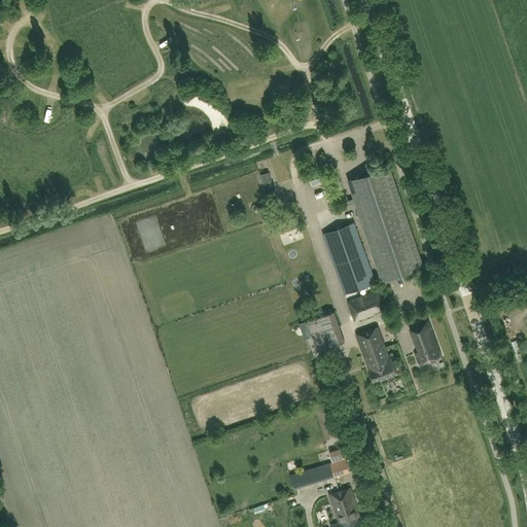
[(310,161),(319,160),(318,147),(308,148),(310,161)]
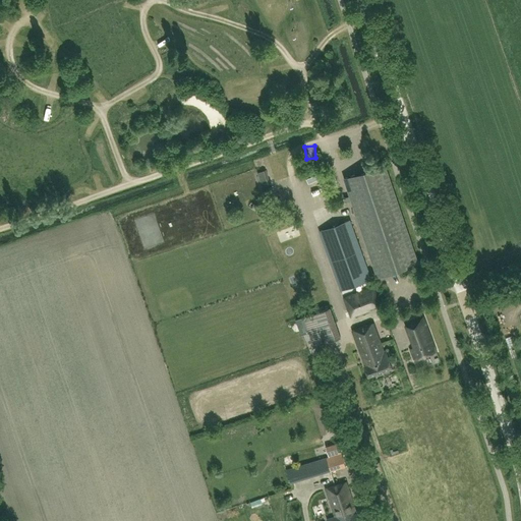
[(345,178),(378,277),(418,264),(386,165),(345,178)]
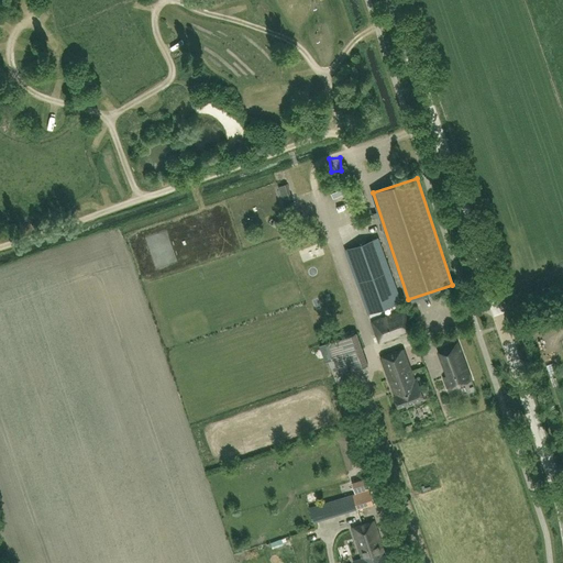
[(278,187),(283,201),(291,198),(287,184),(278,187)]
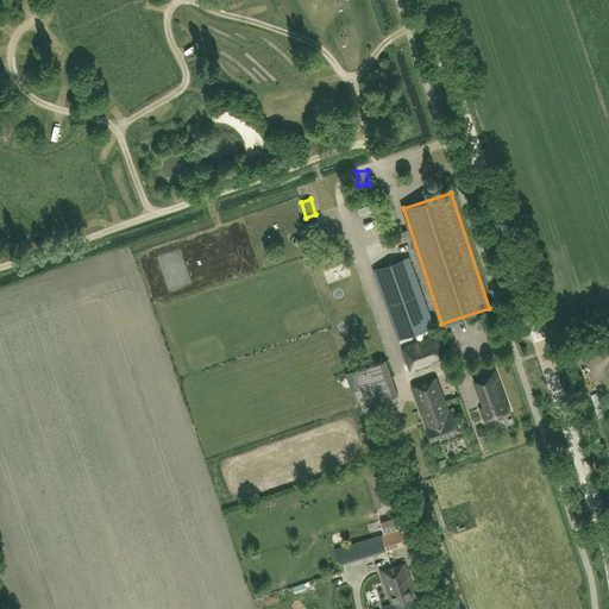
[(409,258),(375,270),(400,339),(434,327),(409,258)]
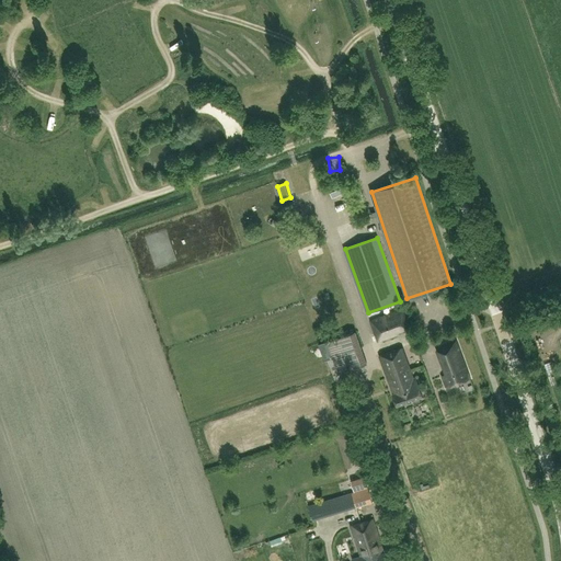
[(402,310),(371,320),(378,342),(410,331),(402,310)]
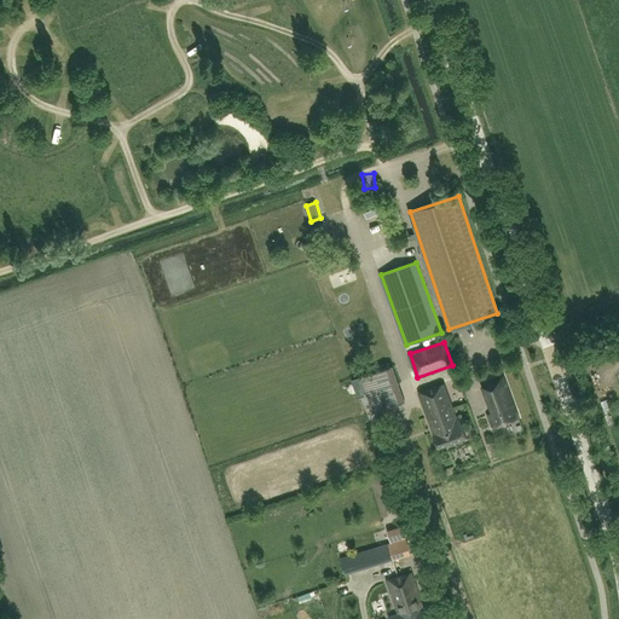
[(392,366),(362,377),(375,412),(405,401),(392,366)]
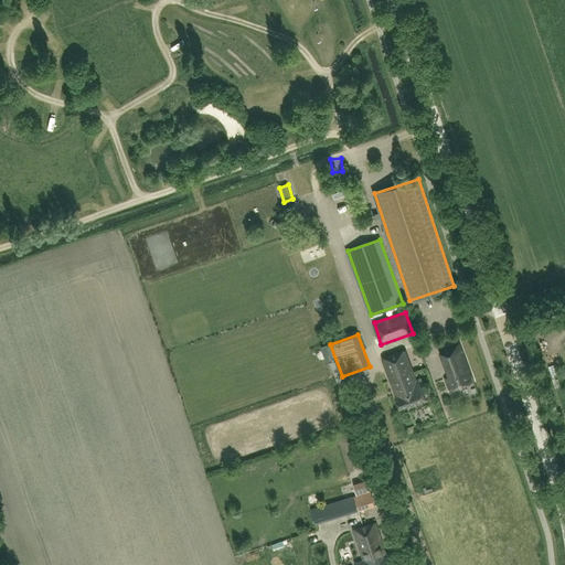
[(440,350),(450,376),(445,379),(449,390),(473,381),(459,343),(440,350)]
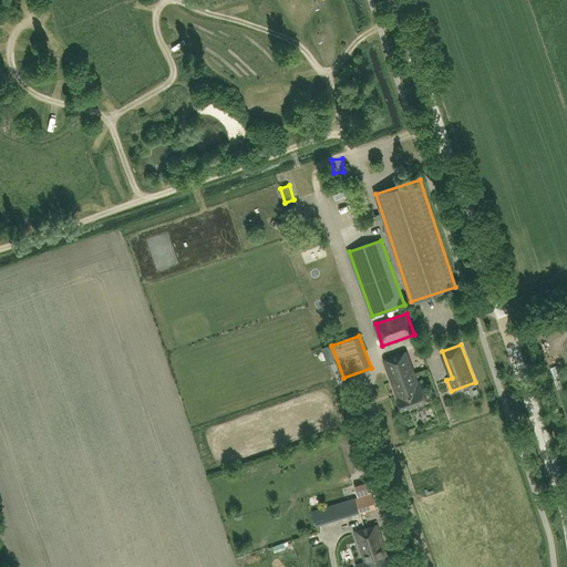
[(393,382),(414,374),(405,350),(384,358),(393,382)]
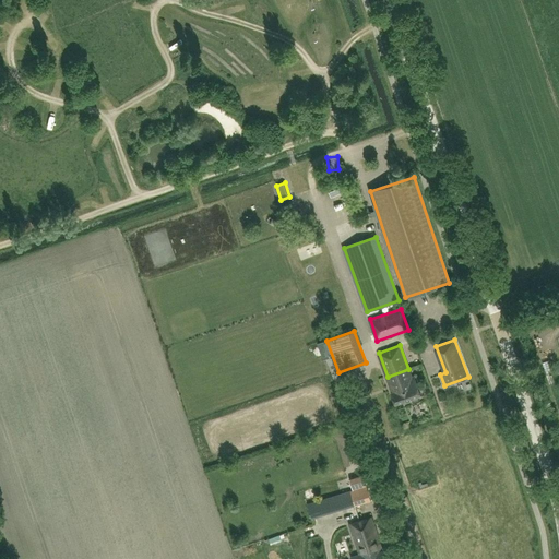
[(408,369),(388,377),(394,392),(391,393),(395,404),(421,395),(414,376),(412,377),(408,369)]
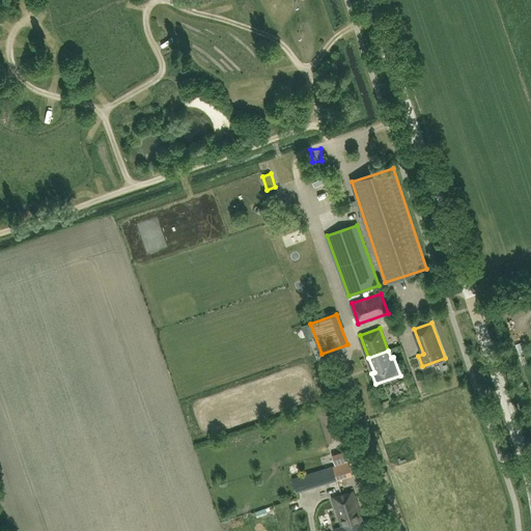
[(333,466),(337,479),(354,474),(346,451),(332,455),(335,466),(333,466)]
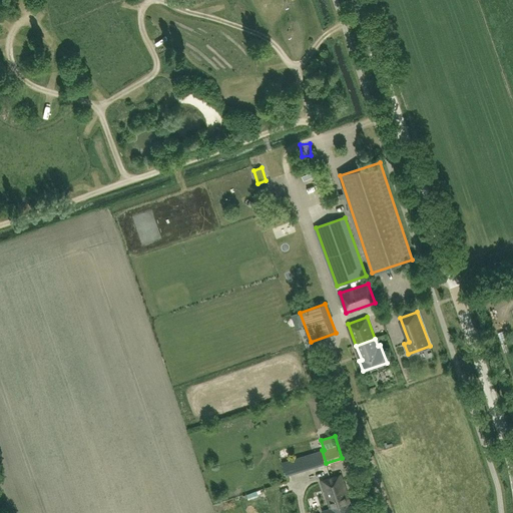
[(326,463),(322,450),(282,462),(286,475),(303,470),(326,463)]
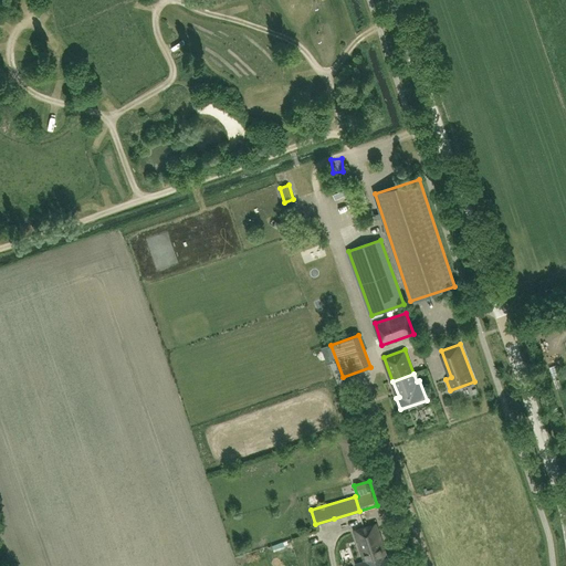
[(377,523),(364,527),(364,528),(371,551),(370,551),(374,559),(377,558),(378,563),(373,565),(399,565),(396,555),(388,558),(377,523)]
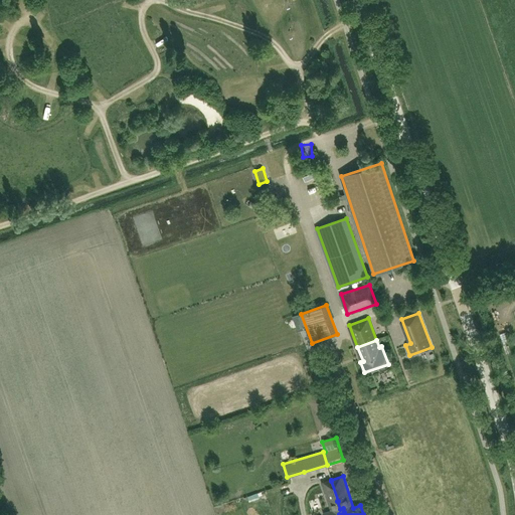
[(331,481),(331,480),(322,483),(332,512),(324,514),(323,514),(339,514),(344,512),(343,508),(340,509),(337,501),(338,501),(331,481)]
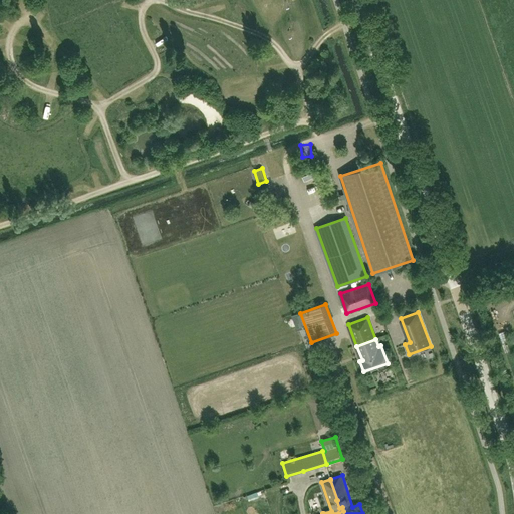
All buildings are outlined.
